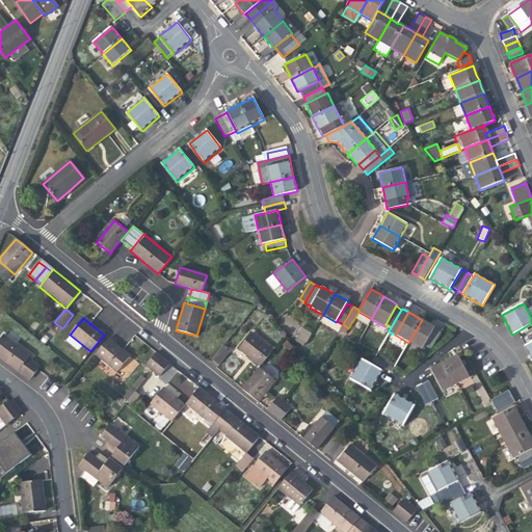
[(422,350),(424,346),(434,327),(430,325),(422,320),(408,343),(422,350)]
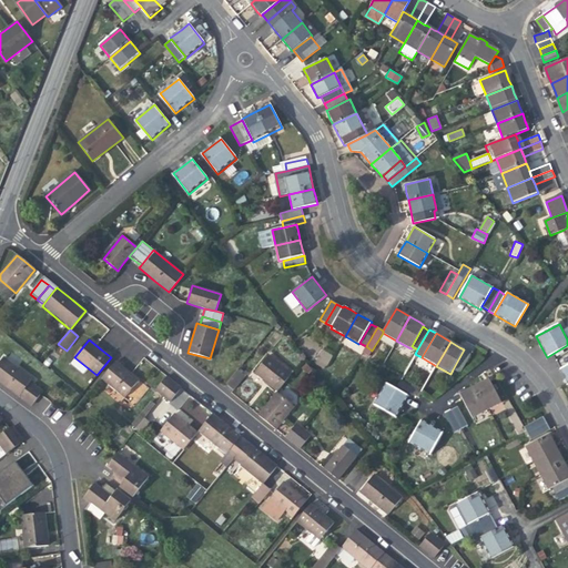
[(325,368),(332,355),(322,350),(314,363),(325,368)]
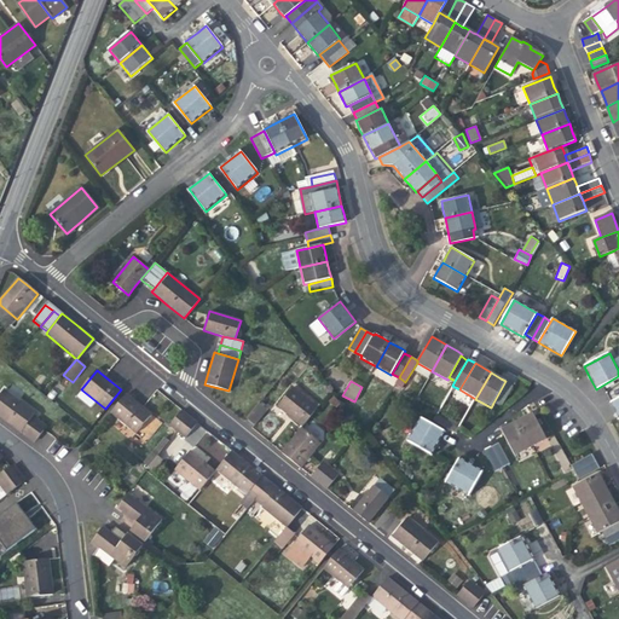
[(513,385),(505,381),(493,403),(501,406),(513,385)]
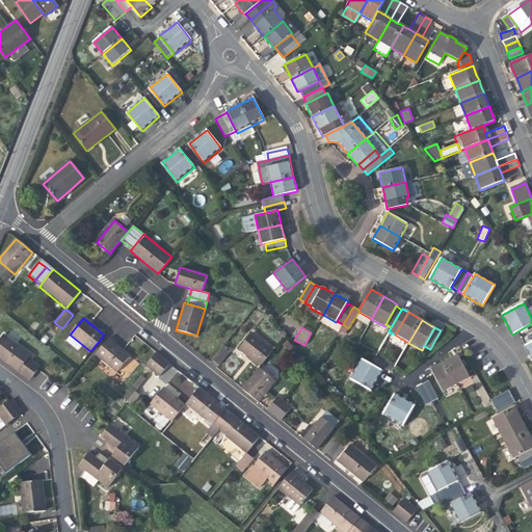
[(249,358),(259,367),(273,349),(253,331),(238,349),(249,358)]
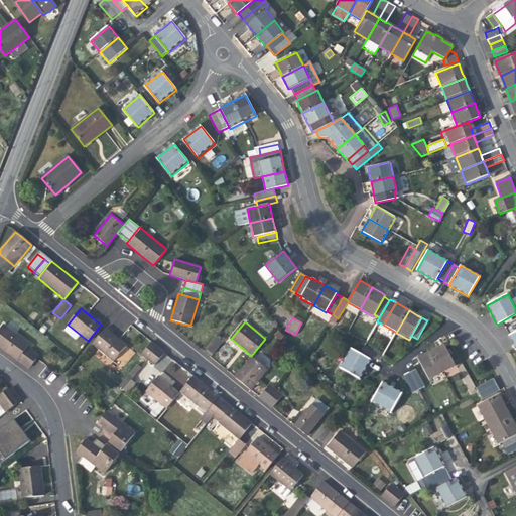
[(3,326),(0,330),(0,348),(8,354),(18,361),(19,359),(30,367),(39,355),(28,347),(30,345),(3,326)]
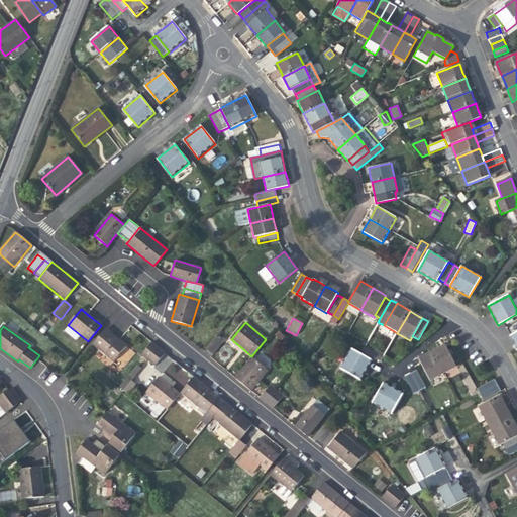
[(105,328),(92,345),(113,363),(126,346),(115,337),(105,328)]
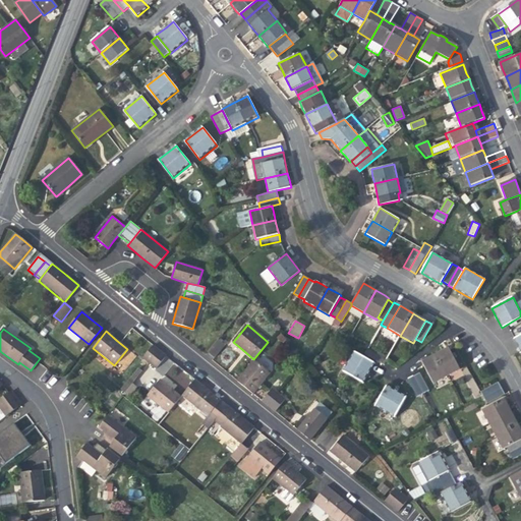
[(218,339),(208,352),(214,357),(225,344),(218,339)]
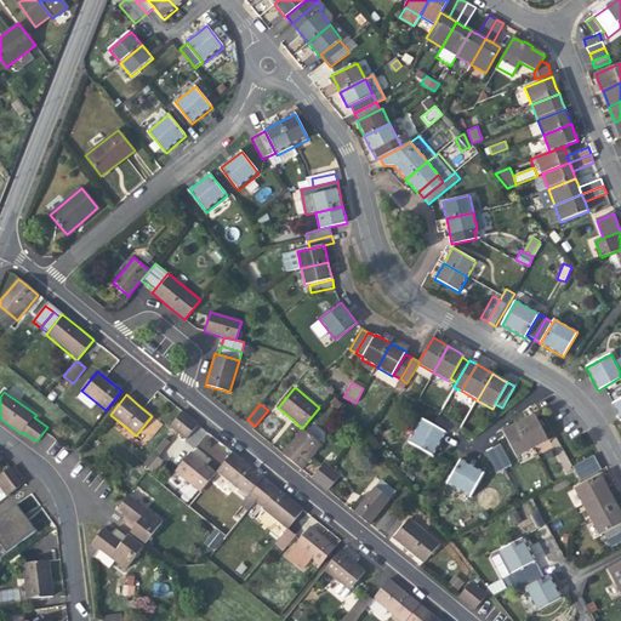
[(170,427),(177,433),(189,417),(182,411),(170,427)]
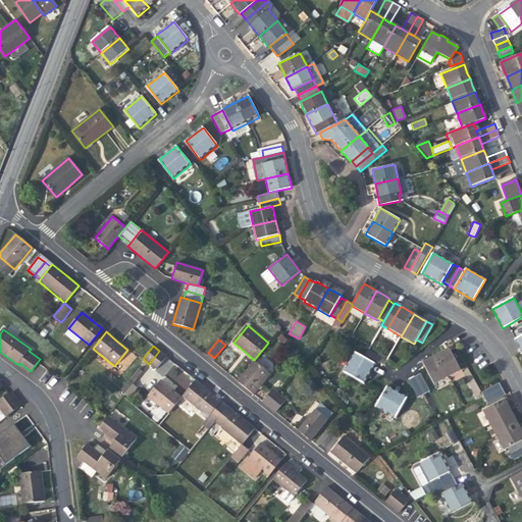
[(434,384),(461,370),(450,349),(442,352),(431,359),(423,363),(434,384)]
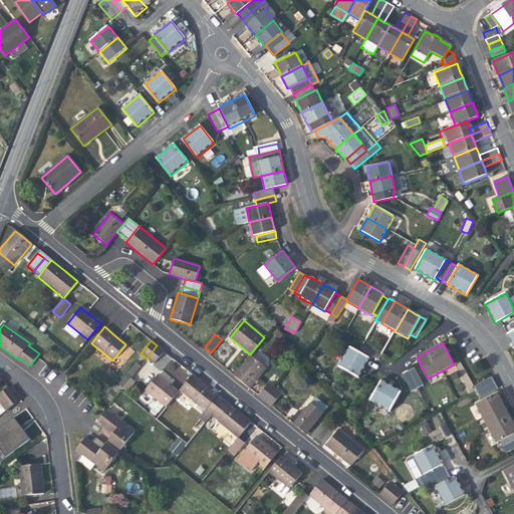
[(152,366),(164,351),(157,345),(147,358),(145,361),(152,366)]
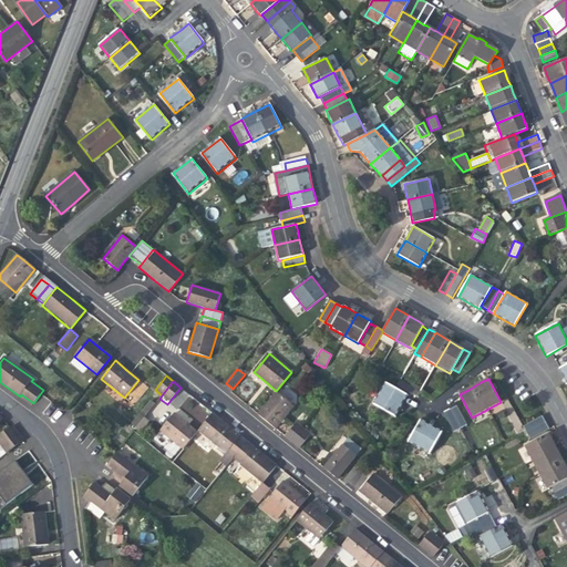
[(408,387),(399,381),(397,385),(405,390),(408,387)]
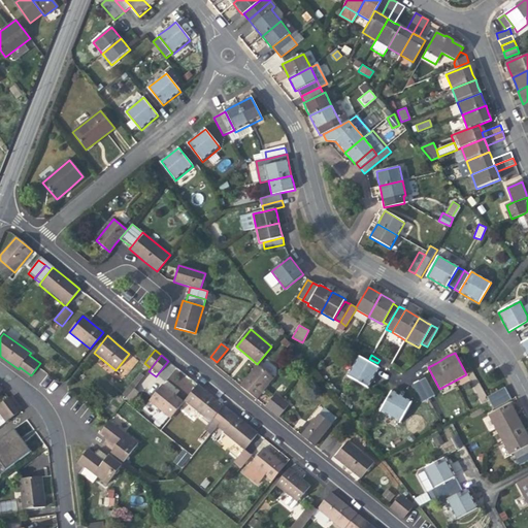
[(380,368),(359,357),(348,376),(368,388),(374,377),(380,368)]
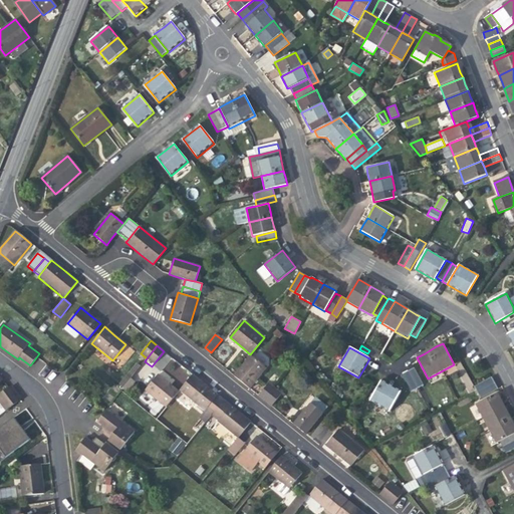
[(380,356),(369,350),(367,353),(376,359),(378,360),(380,356)]
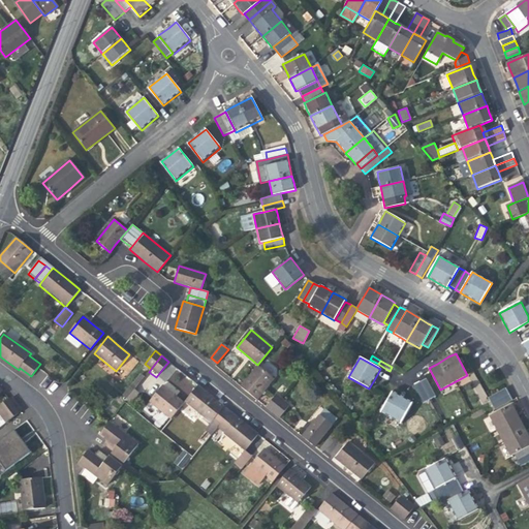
[(159,376),(166,381),(176,369),(168,364),(159,376)]
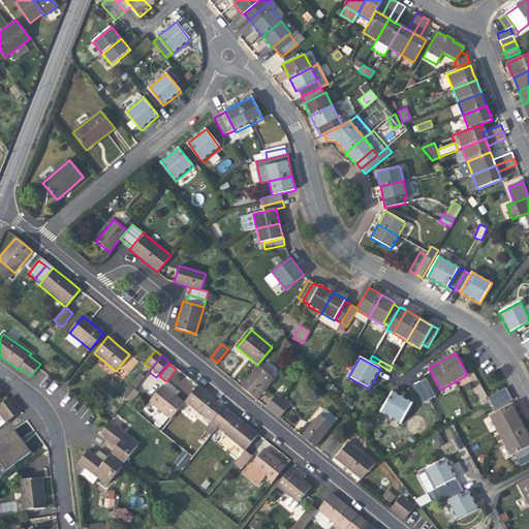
[(274,378),(257,365),(241,385),(249,393),(257,399),(274,378)]
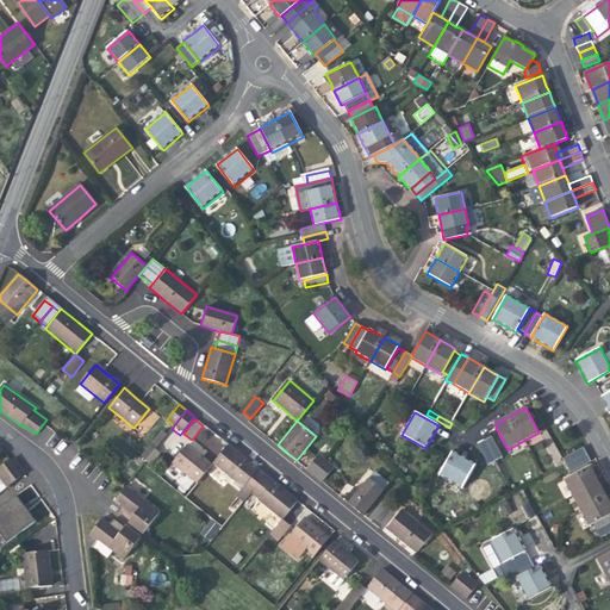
[(35,436),(36,434),(23,424),(22,427),(35,436)]
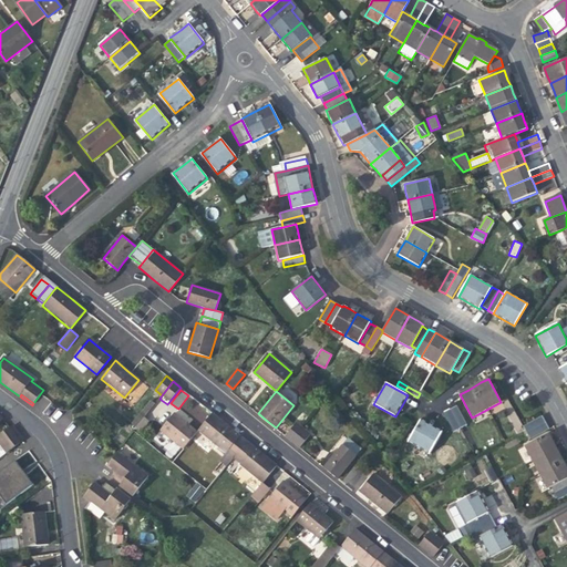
[(456,406),(444,413),(454,432),(466,425),(456,406)]
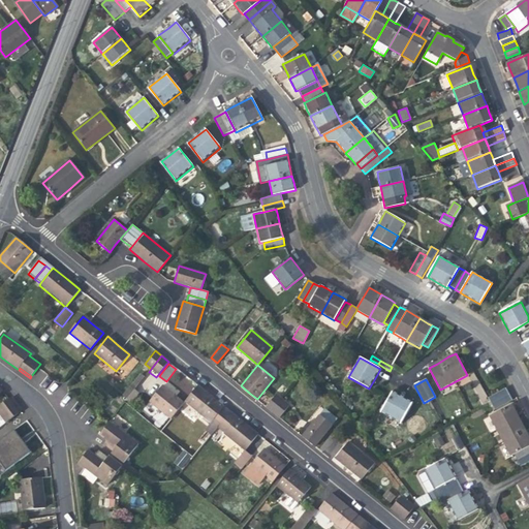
[(169,419),(184,402),(173,393),(163,385),(149,402),(169,419)]
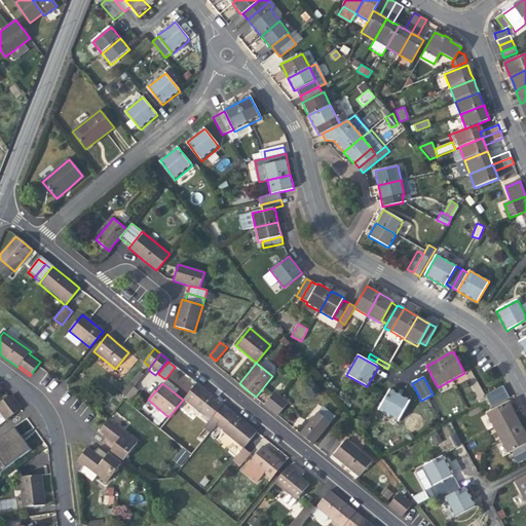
[(210,419),(220,407),(223,404),(211,395),(196,383),(183,400),(209,420),(210,419)]
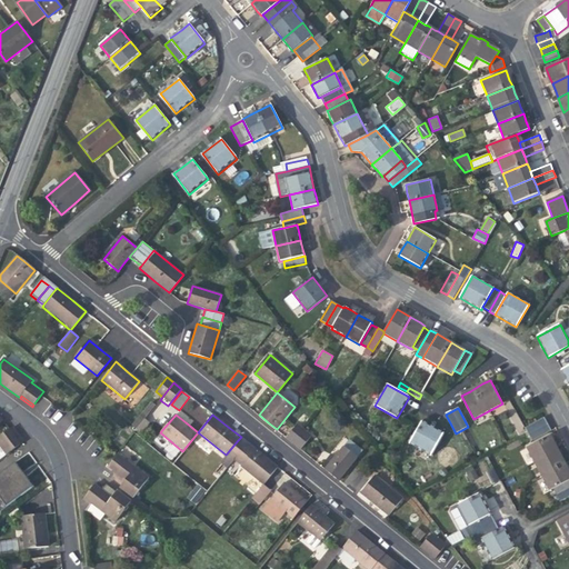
[(511,417),(518,431),(523,428),(517,415),(511,417)]
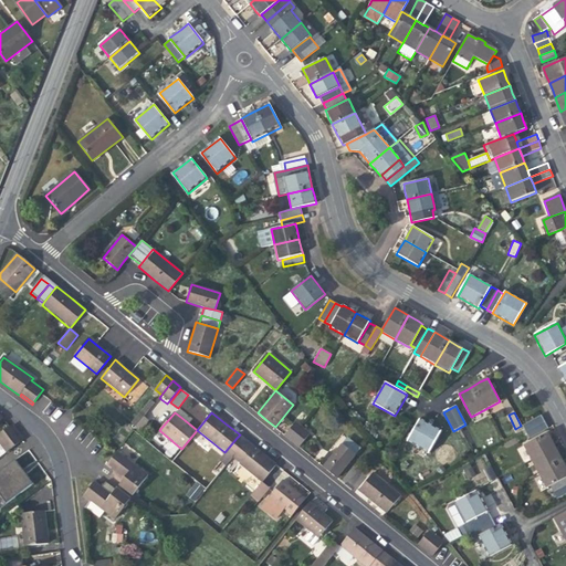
[(146,419),(139,413),(132,422),(138,428),(146,419)]
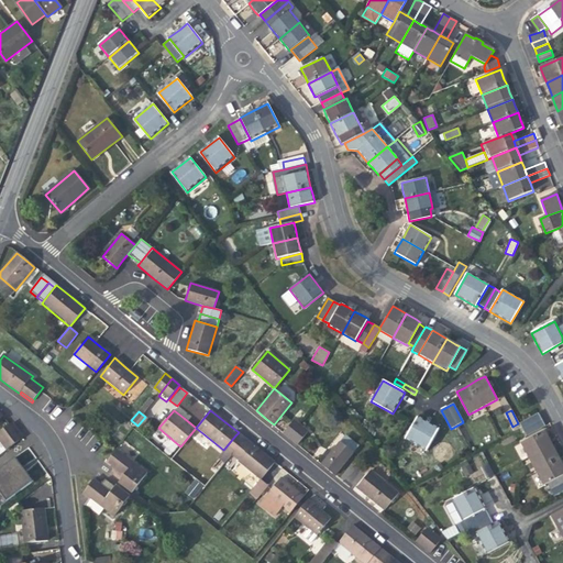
[(539,414),(519,423),(527,437),(545,426),(539,414)]
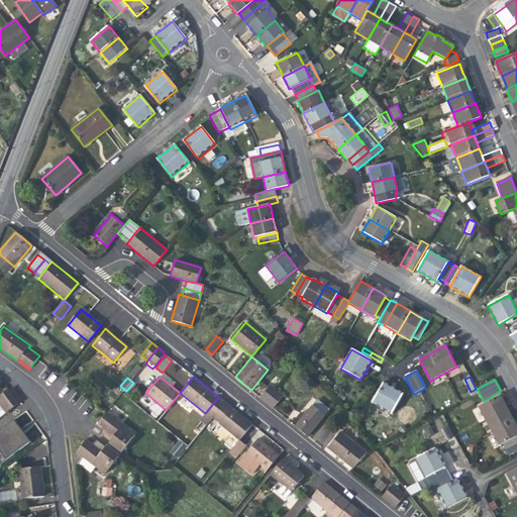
[(384,383),(373,403),(392,414),(403,394),(393,389),(384,383)]
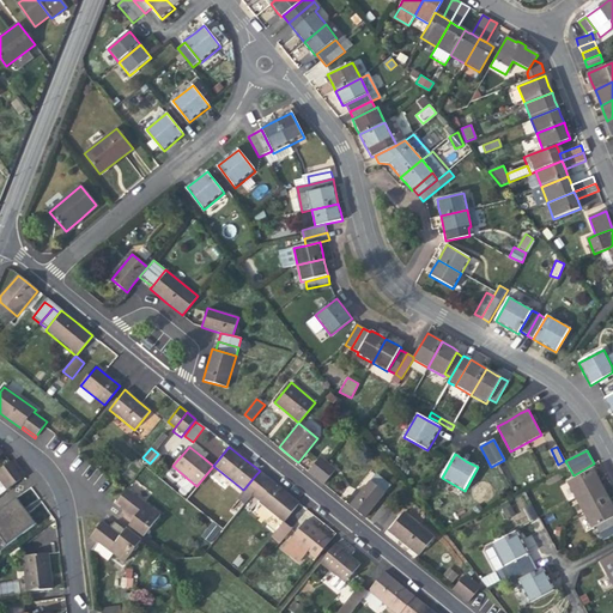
[(308,471),(316,478),(328,462),(320,456),(308,471)]
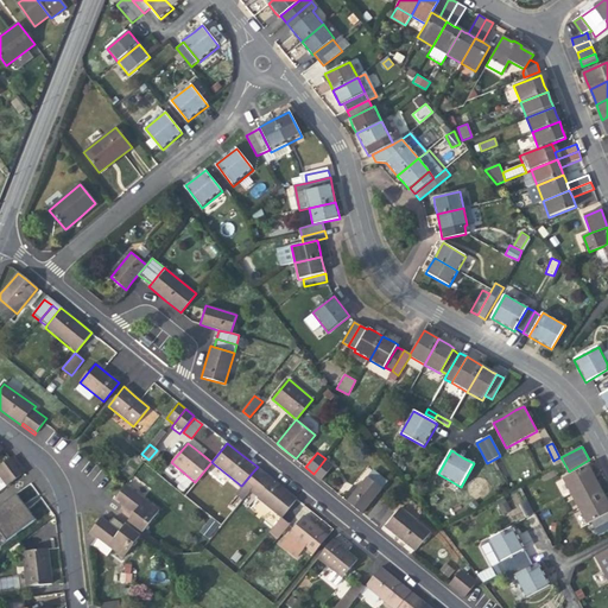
[(13,457),(10,460),(16,468),(19,464),(13,457)]
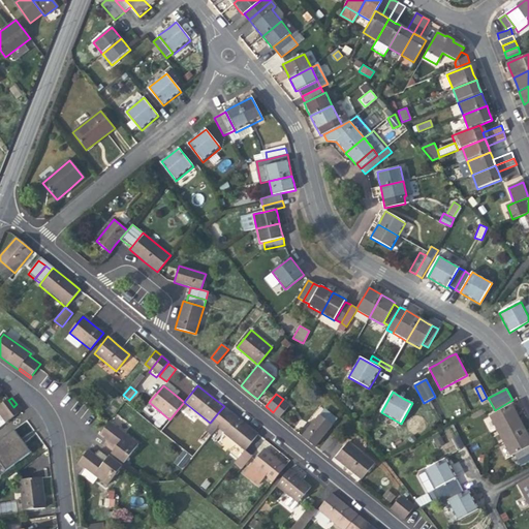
[(289,404),(283,399),(273,412),(279,417),(289,404)]
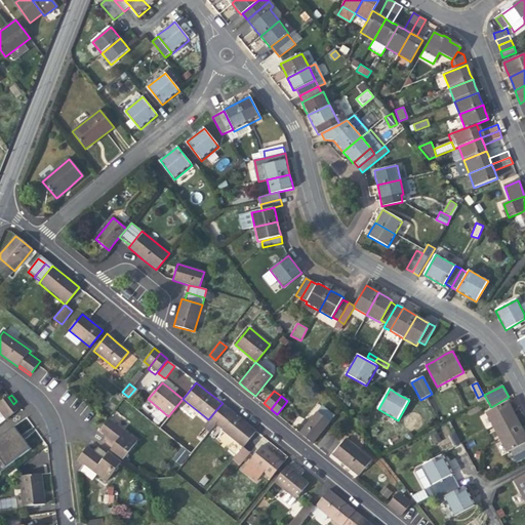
[(0,403),(0,413),(13,404),(8,397),(0,403)]
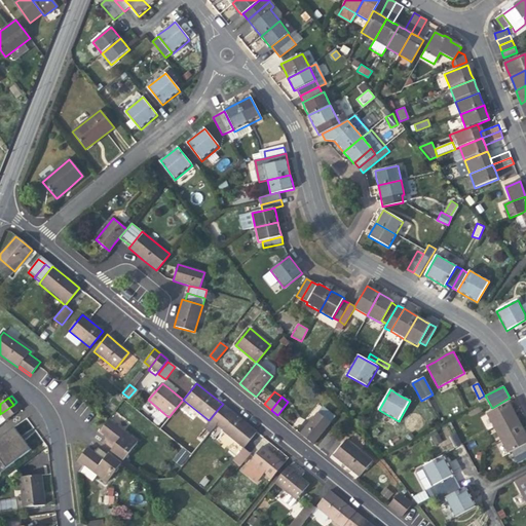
[(487,415),(494,428),(516,416),(513,411),(509,403),(487,415)]
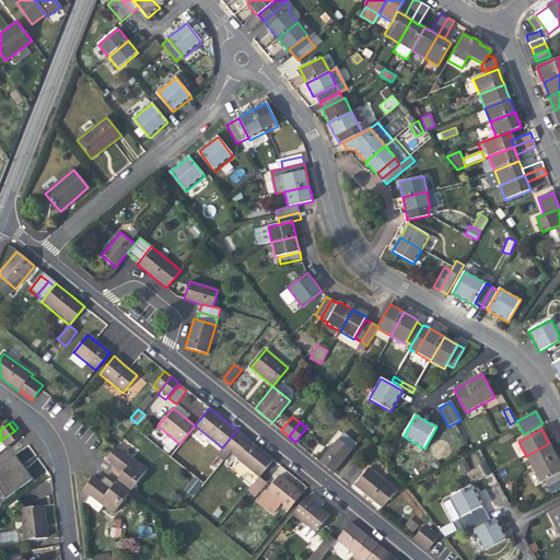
[(6,448),(20,438),(14,431),(0,441),(6,448)]
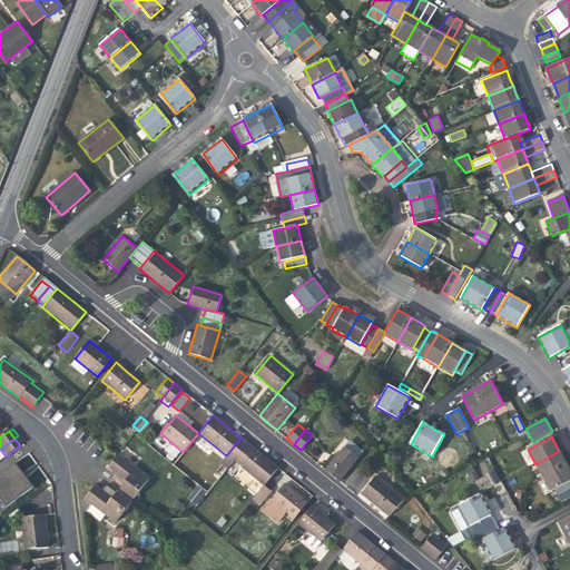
[(351,439),(344,446),(357,458),(364,450),(351,439)]
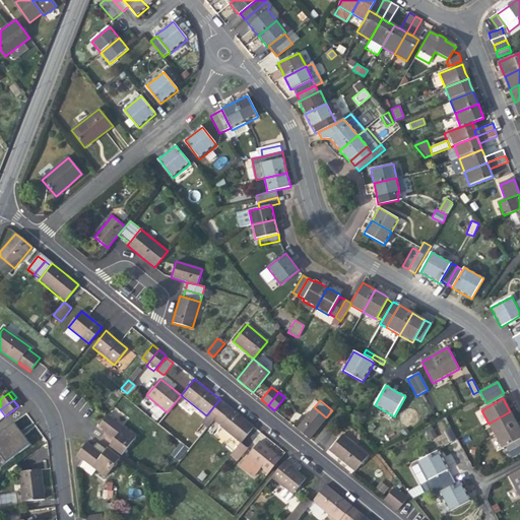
[(223,407),(217,402),(207,414),(213,419),(223,407)]
